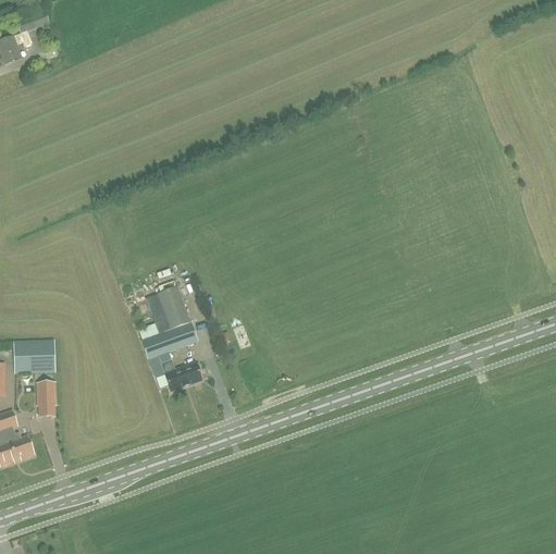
[(26,29),(49,21),(45,10),(15,21),(20,33),(13,35),(12,35),(0,39),(0,50),(4,62),(20,57),(14,44),(22,42),(23,45),(31,42),(26,29)]
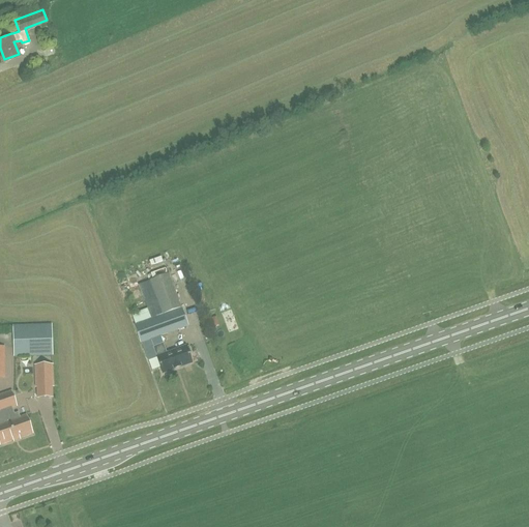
[(168,271),(149,279),(158,302),(130,313),(141,341),(187,323),(180,305),(168,271)]
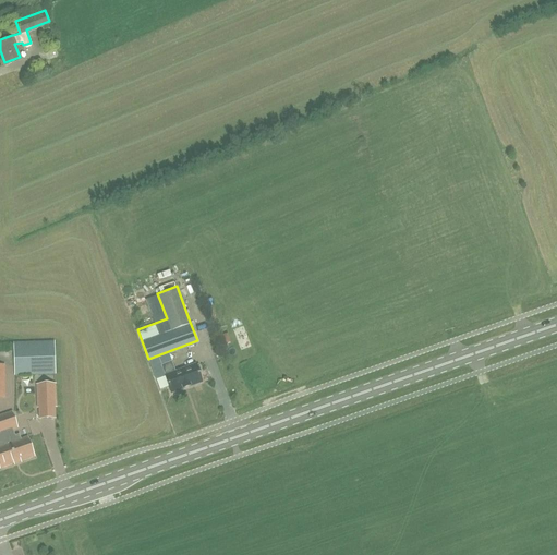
[(13,340),(14,372),(53,371),(53,339),(13,340)]
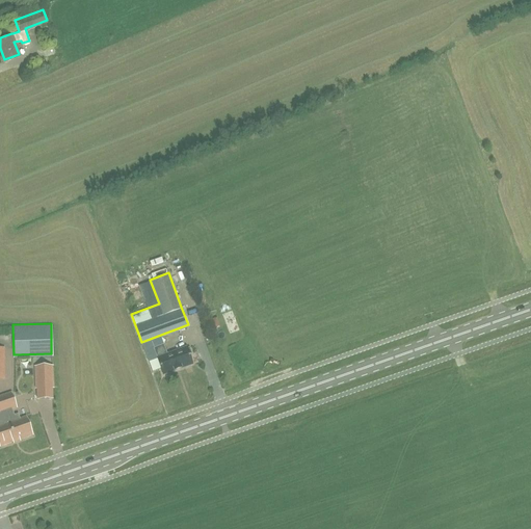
[(186,345),(166,352),(163,343),(154,346),(163,372),(192,362),(189,352),(191,351),(189,345),(187,346),(186,345)]
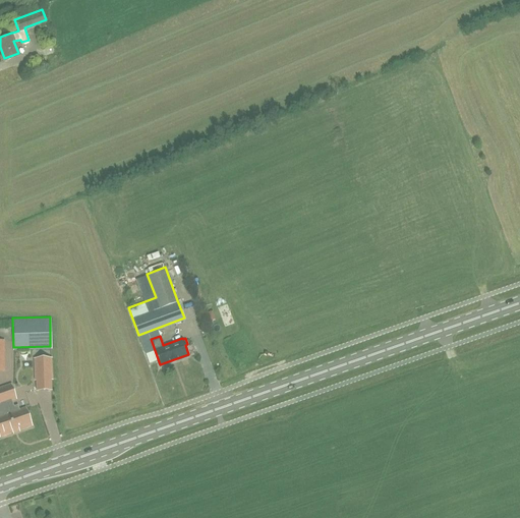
[(35,378),(36,378),(37,388),(37,389),(38,389),(49,388),(50,388),(50,387),(50,377),(51,377),(51,356),(34,357),(35,378)]
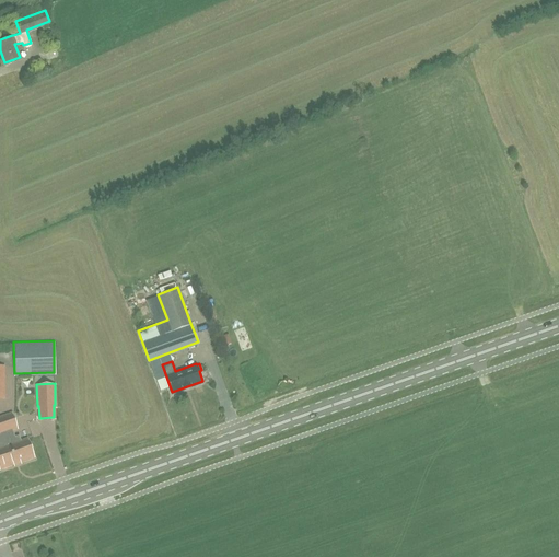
[(0,467),(33,455),(26,437),(20,439),(19,433),(12,436),(10,429),(15,427),(10,412),(0,415),(0,467)]
